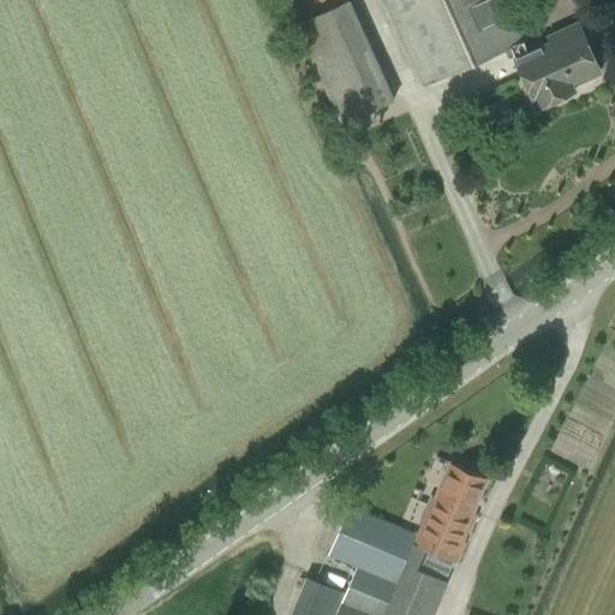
[(565,88),(599,72),(578,23),(548,36),(550,41),(527,52),(503,0),(384,0),(423,85),(509,47),(536,107),(567,93),(565,88)]
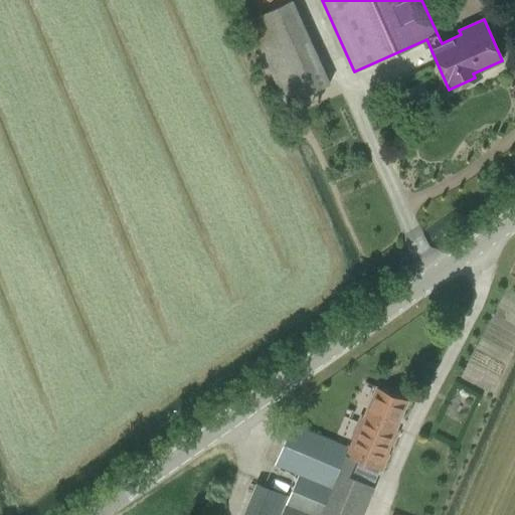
[(329,82),(321,65),(277,86),(285,103),(329,82)]
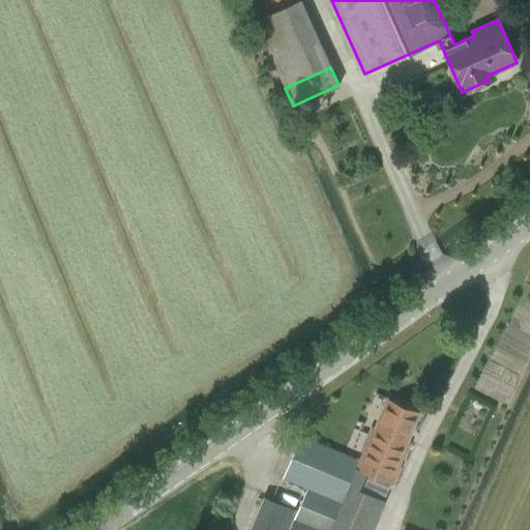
[(407,445),(407,444),(419,413),(387,400),(374,431),(407,445)]
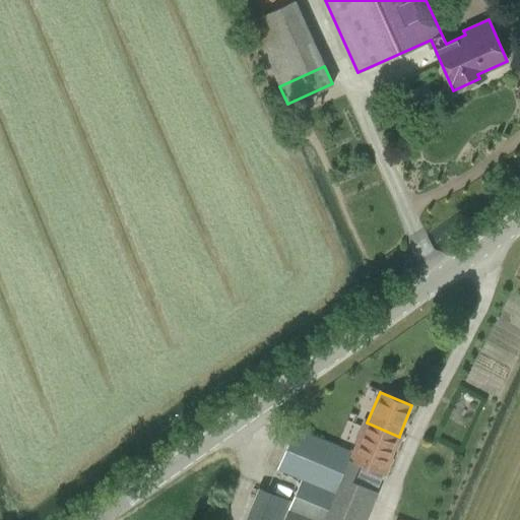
[(377,494),(384,475),(385,476),(402,437),(399,436),(399,437),(367,423),(364,421),(350,453),(351,453),(348,461),(341,478),(377,494)]
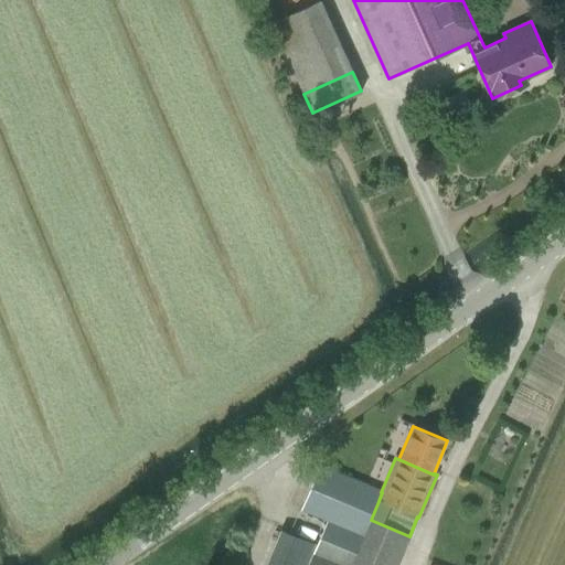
[(382,492),(381,492),(320,466),(302,511),(328,522),(318,545),(283,531),(267,564),(396,564),(409,536),(371,520),(379,501),(382,492)]
